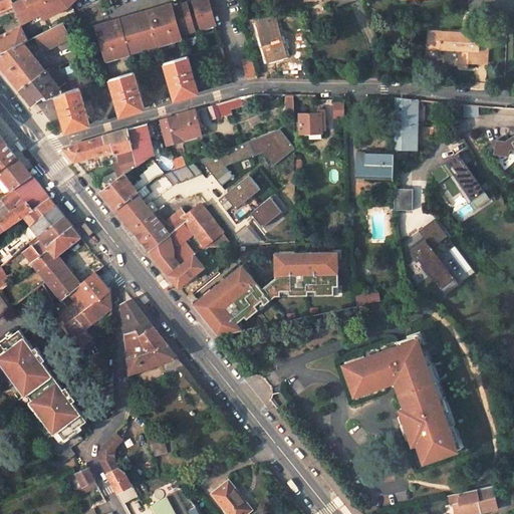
[(0,0),(0,12),(11,7),(14,16),(17,14),(12,3),(11,0),(0,0)]
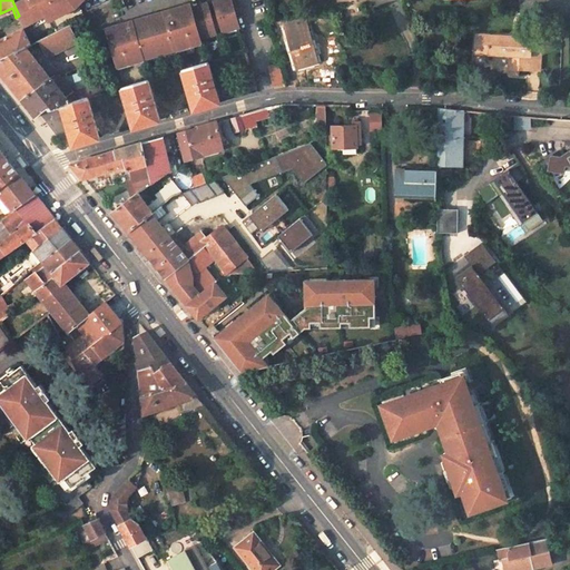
[(20,0),(13,3),(19,16),(21,22),(22,26),(46,15),(48,20),(79,6),(76,0),(20,0)]
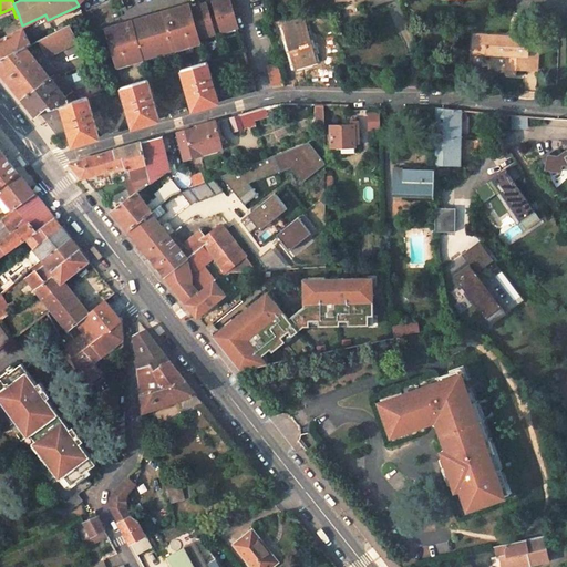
[(191,42),(237,29),(228,0),(220,0),(212,2),(217,22),(210,23),(205,4),(164,17),(163,13),(153,16),(154,19),(141,23),(140,20),(130,23),(131,27),(106,33),(115,64),(123,62),(123,64),(148,58),(147,55),(165,50),(166,52),(191,45),(191,42)]
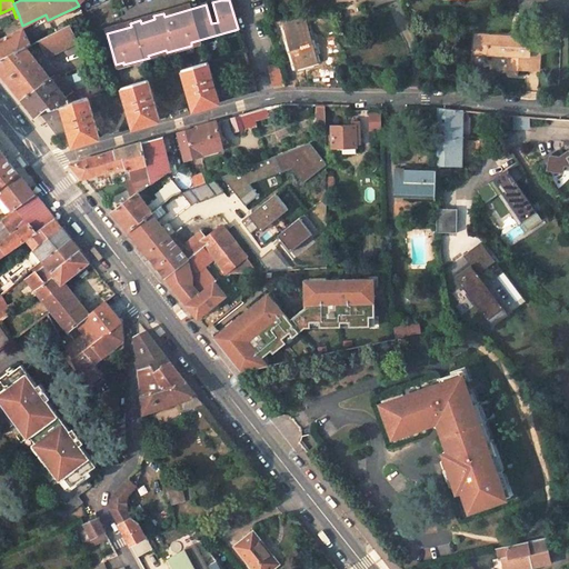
[(293,69),(315,63),(302,19),(281,26),(293,69)]
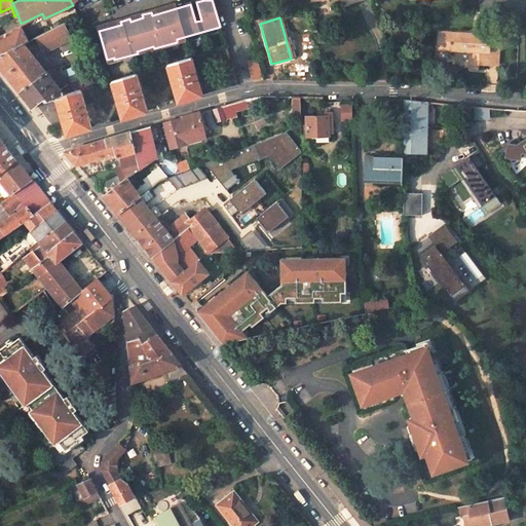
[(36,37),(44,53),(72,39),(65,24),(36,37)]
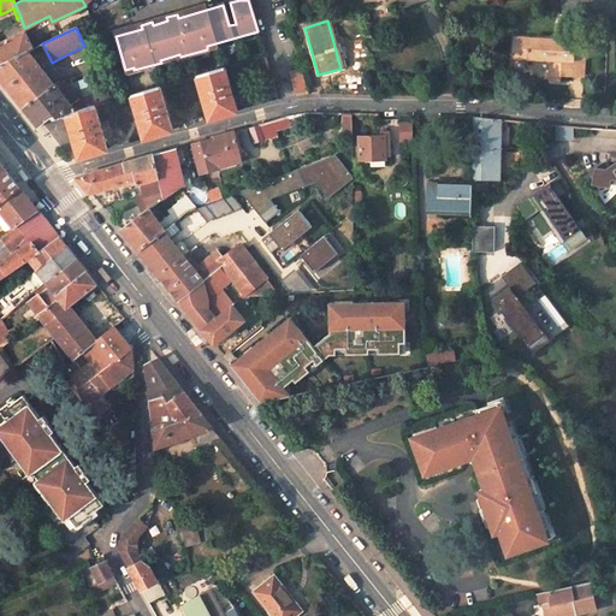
[(34,48),(25,31),(0,43),(0,65),(29,51),(34,48)]
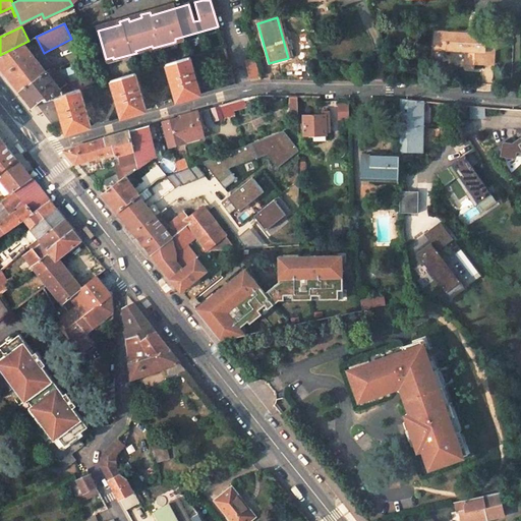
[(444,50),(445,33),(431,33),(431,50),(444,50)]
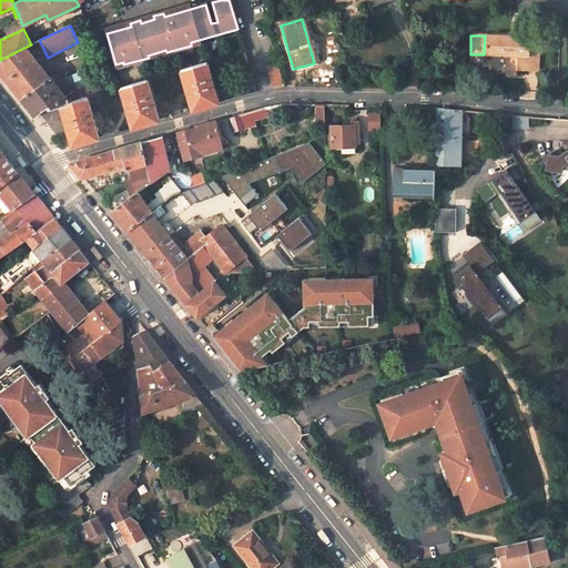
[(535,71),(536,39),(485,36),(484,54),(506,57),(505,69),(535,71)]
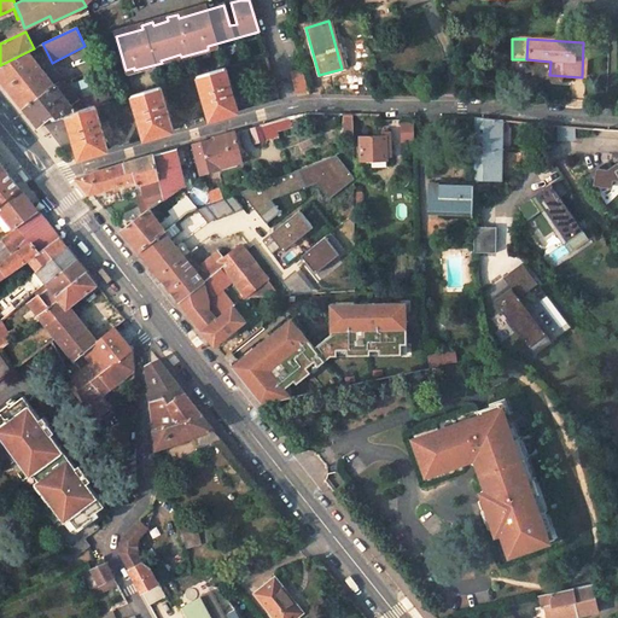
[(56,85),(29,51),(0,65),(0,79),(23,106),(23,108),(56,85)]
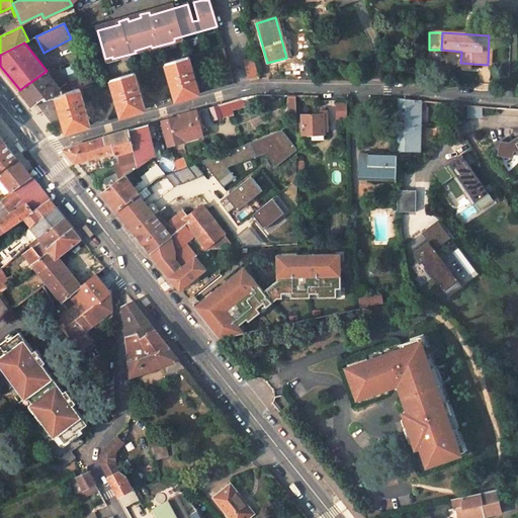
[(200,93),(190,57),(166,64),(176,100),(200,93)]
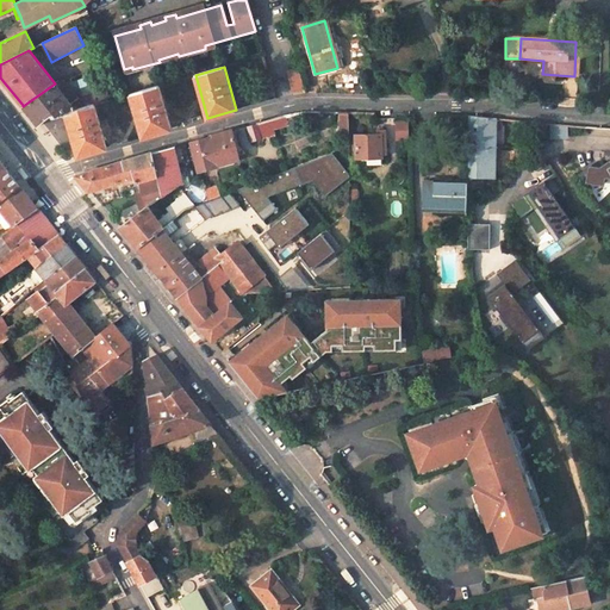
[(300,76),(298,68),(286,70),(288,80),(300,76)]
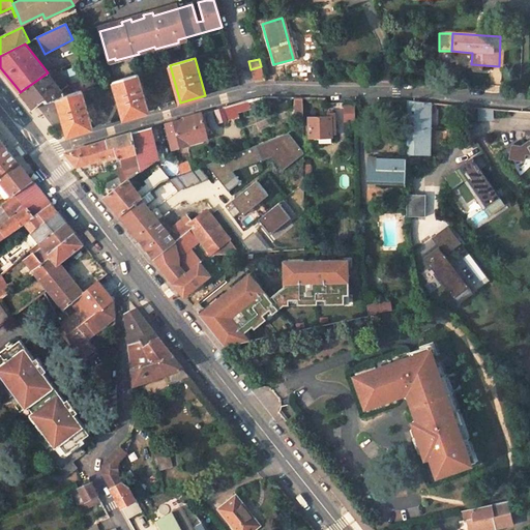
[(261,66),(251,69),(254,81),(264,78),(261,66)]
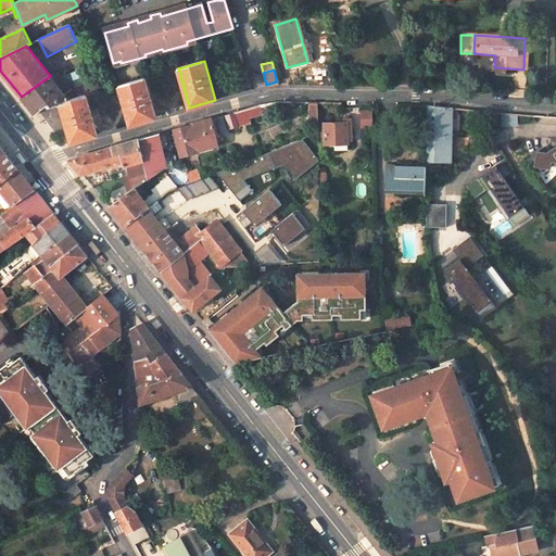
[(54,74),(50,76),(21,97),(35,114),(48,103),(50,106),(61,103),(86,96),(92,93),(89,85),(73,91),(66,97),(64,93),(66,91),(63,86),(60,88),(54,83),(59,79),(54,75),(54,74)]
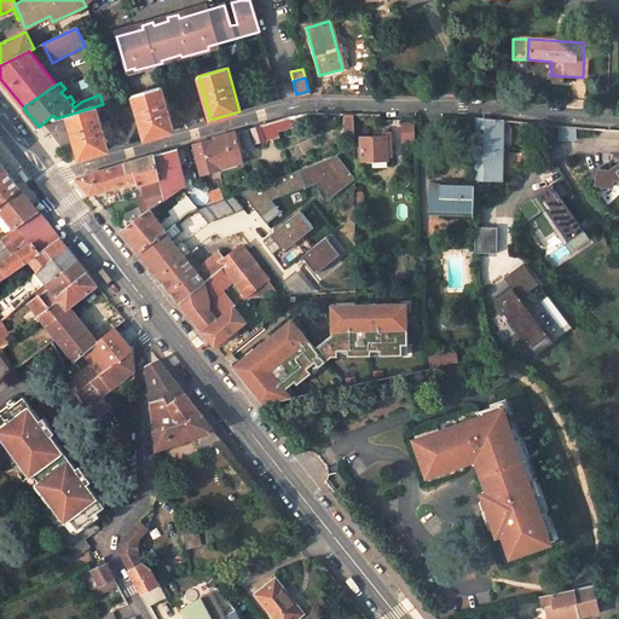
[(174,131),(161,87),(133,96),(146,139),(174,131)]
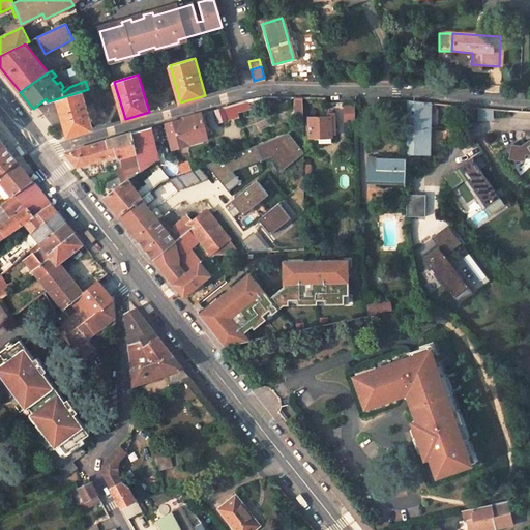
[(58,98),(69,136),(93,128),(82,91),(58,98)]
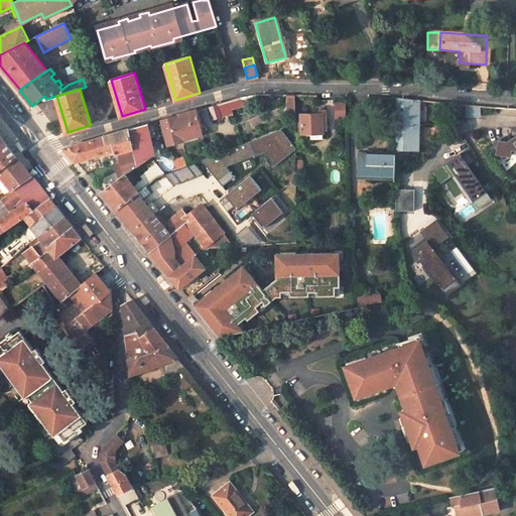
[(419,101),(396,99),(395,147),(418,147),(419,101)]
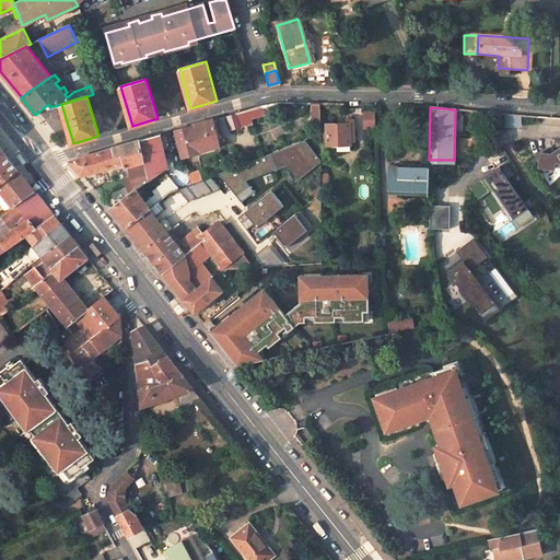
[(231,129),(240,127),(236,113),(226,115),(231,129)]
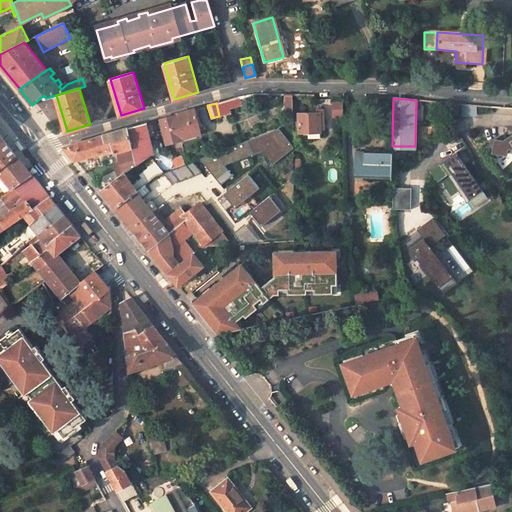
[(342,103),(333,103),(333,118),(342,118),(342,103)]
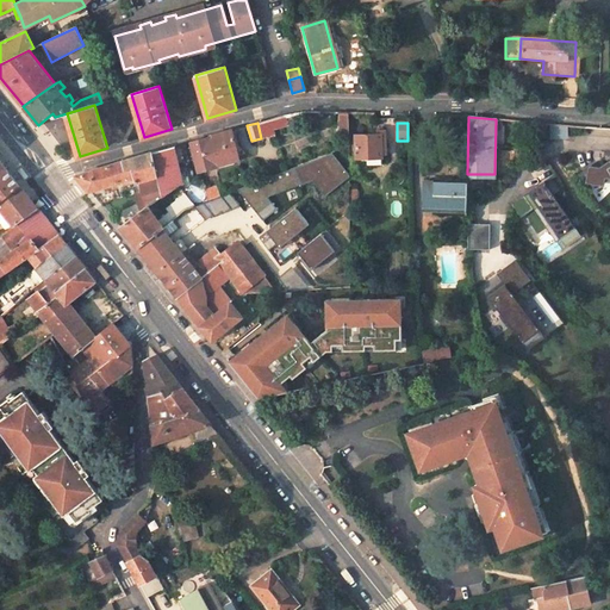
[(215,167),(238,160),(232,130),(191,142),(199,169),(215,165),(215,167)]
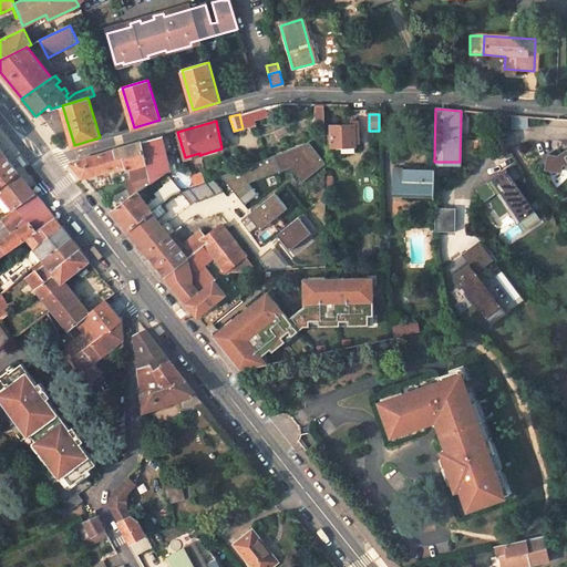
[(359,143),(359,122),(351,122),(351,126),(330,126),(331,147),(353,147),(353,143),(359,143)]
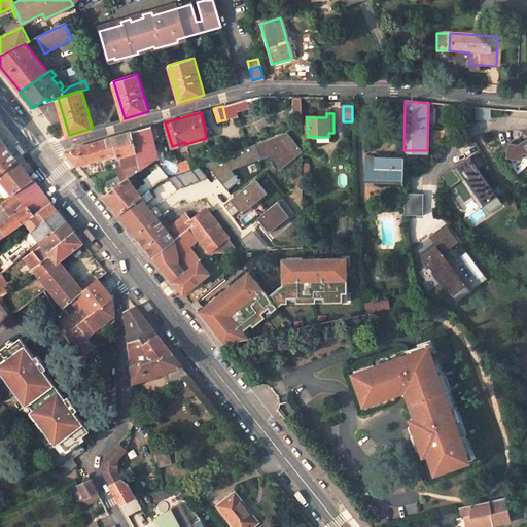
[(140,169),(157,157),(155,143),(151,127),(131,133),(140,169)]
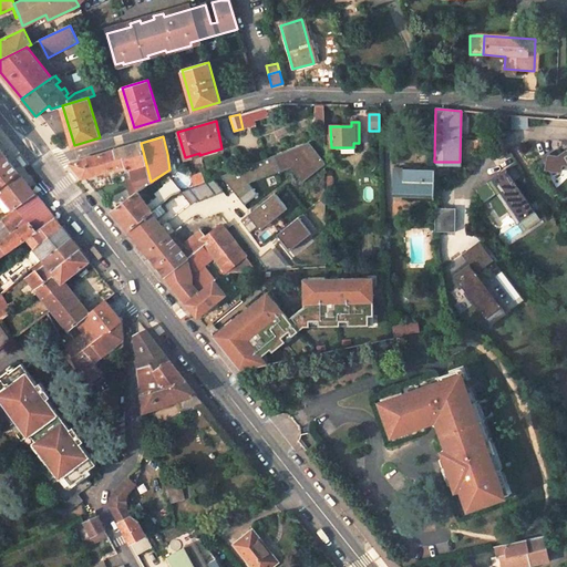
[(82,178),(104,172),(105,175),(130,168),(135,187),(129,192),(132,196),(137,193),(151,182),(141,143),(70,164),(82,178)]
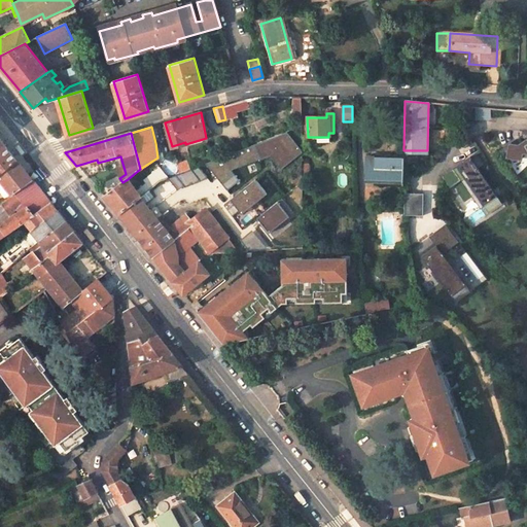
[(514,140),(500,148),(510,163),(523,154),(519,148),(514,140)]
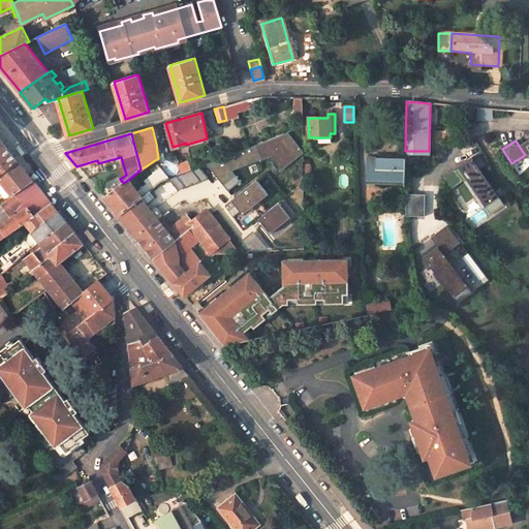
[(0,175),(18,161),(6,147),(0,150),(0,175)]
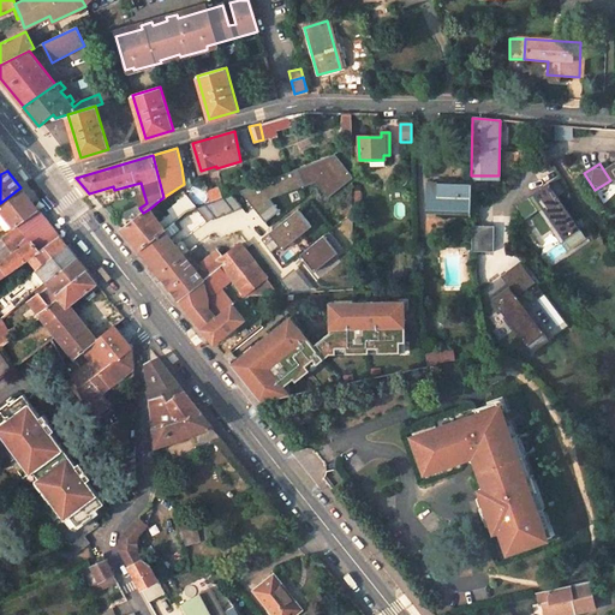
[(273,207),(270,195),(303,187),(299,172),(246,183),(254,212),(273,207)]
